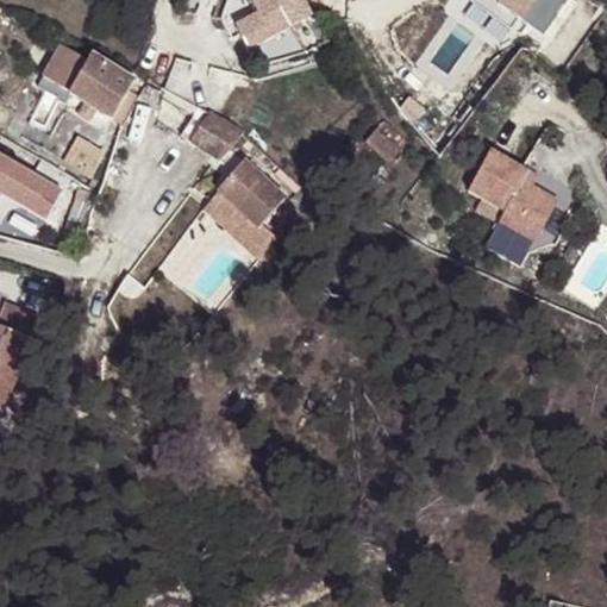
[(246,48),(288,24),(274,0),(250,0),(256,11),(235,25),(246,48)]
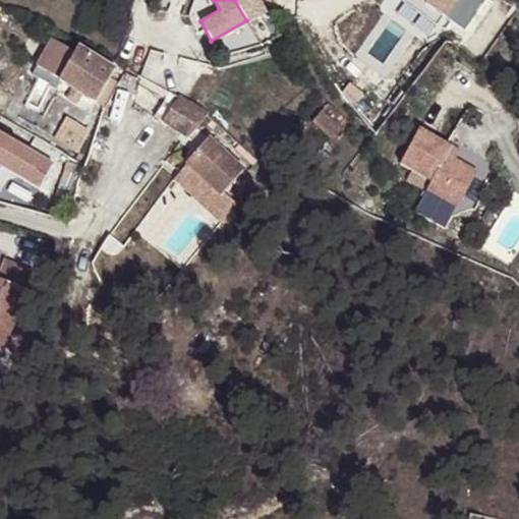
[(234,0),(246,20),(265,8),(258,0),(234,0)]
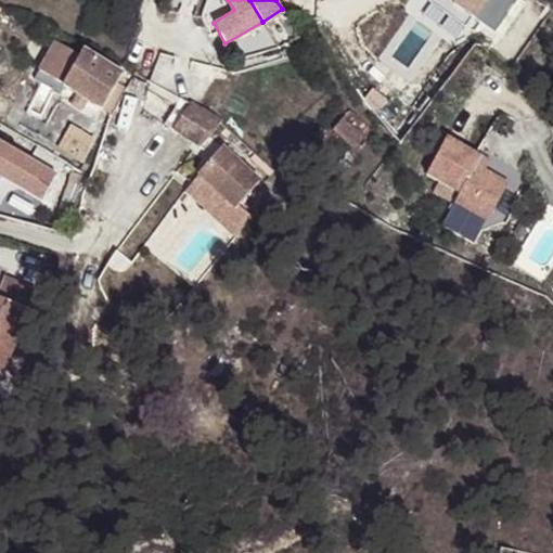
[(46,69),(60,40),(55,37),(39,66),(46,69)]
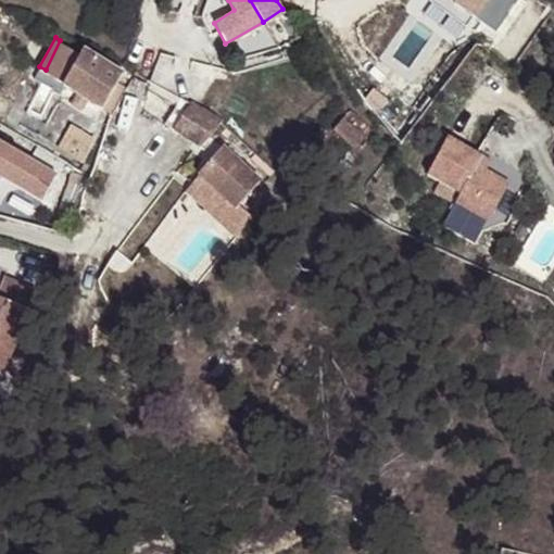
[(79,52),(60,40),(46,70),(63,80),(79,52)]
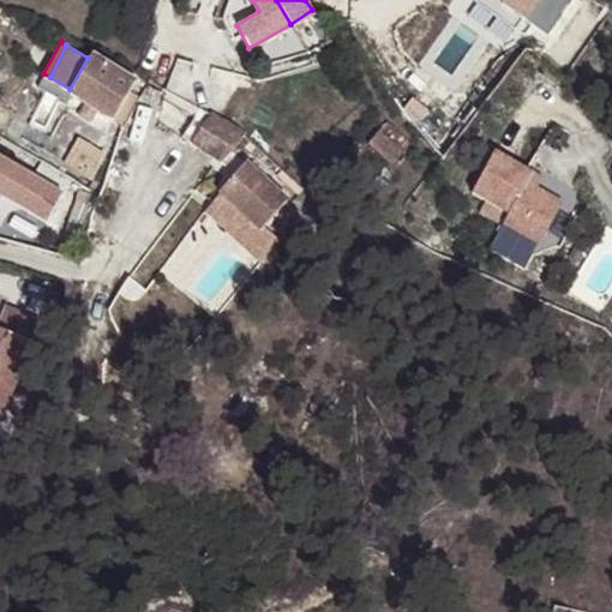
[(90,54),(88,58),(70,89),(69,93),(113,117),(135,78),(90,54)]
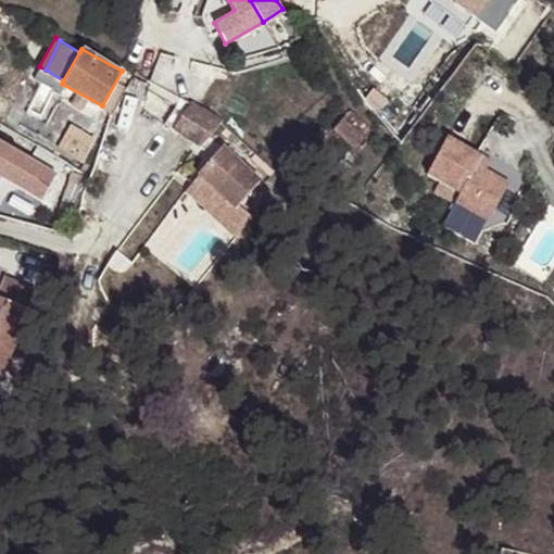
[(46,70),(39,66),(34,74),(53,85),(51,89),(62,95),(39,135),(82,159),(109,110),(102,105),(62,84),(63,80),(46,70)]
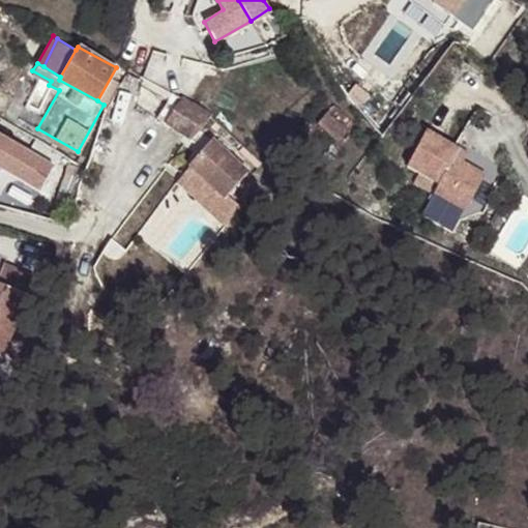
[(172,93),(162,107),(169,112),(180,97),(172,93)]
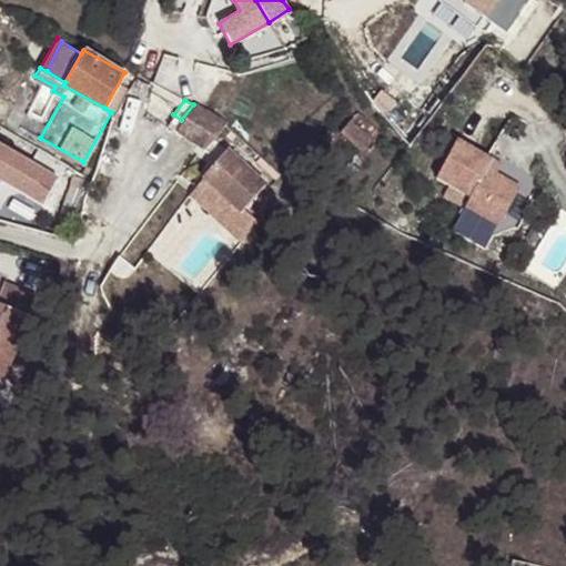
[(225,123),(193,104),(181,120),(175,130),(198,147),(202,148),(213,137),(225,123)]
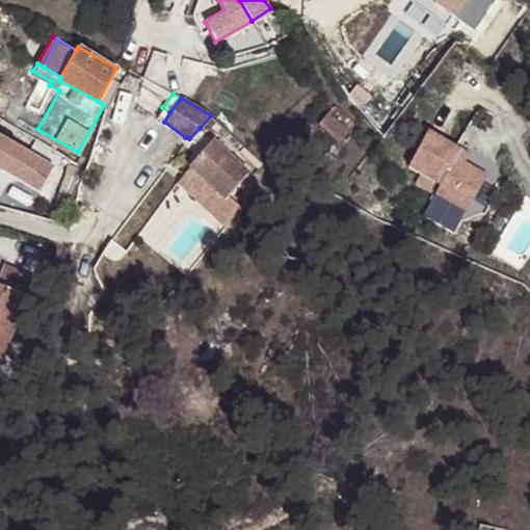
[(164,122),(169,112),(162,107),(156,115),(164,122)]
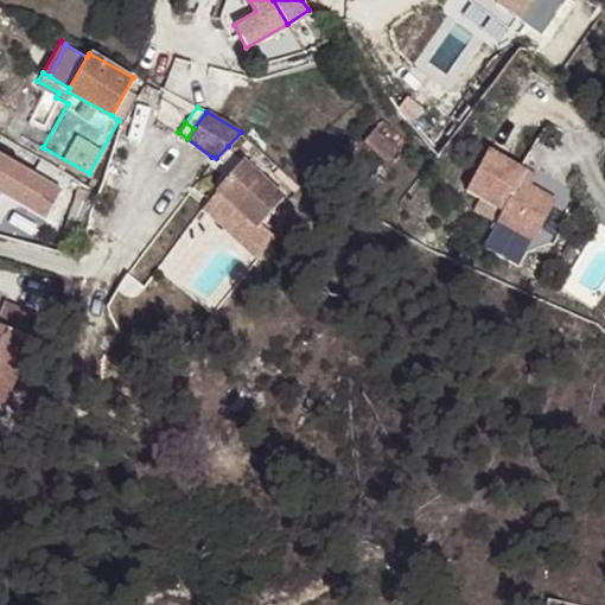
[(386,158),(397,140),(375,125),(364,139),(386,158)]
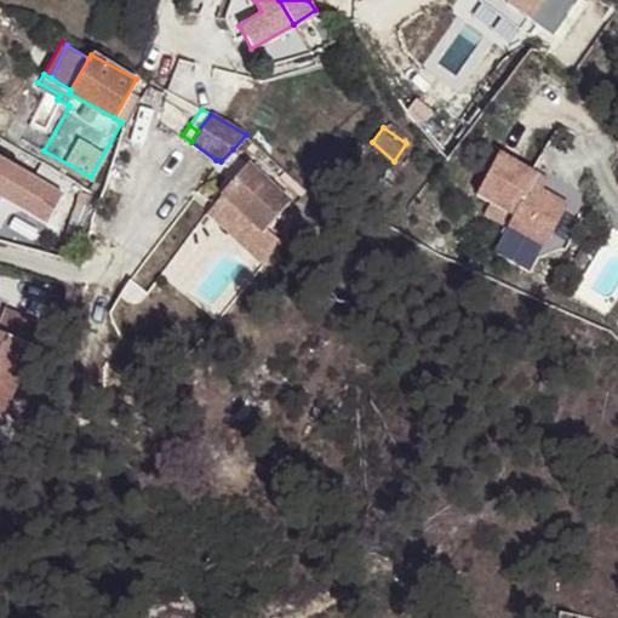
[(533,169),(493,147),(470,189),(508,210),(502,222),(539,241),(562,199),(537,184),(527,179),(533,169)]
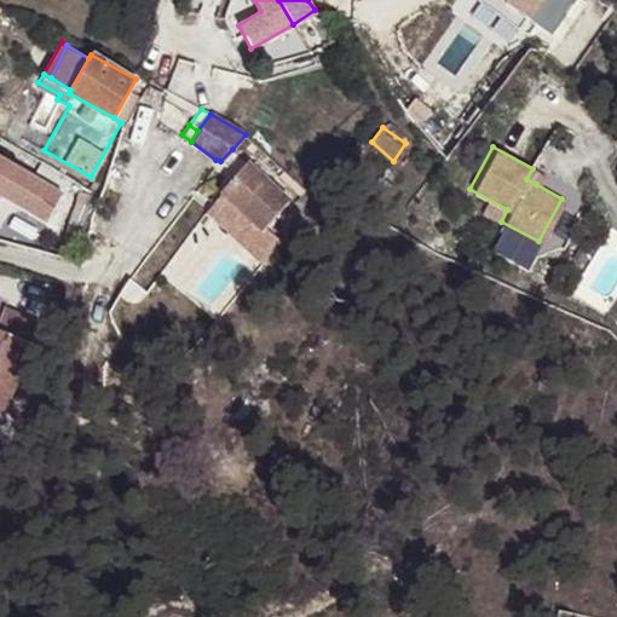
[(290,196),(247,161),(220,192),(264,229),(290,196)]
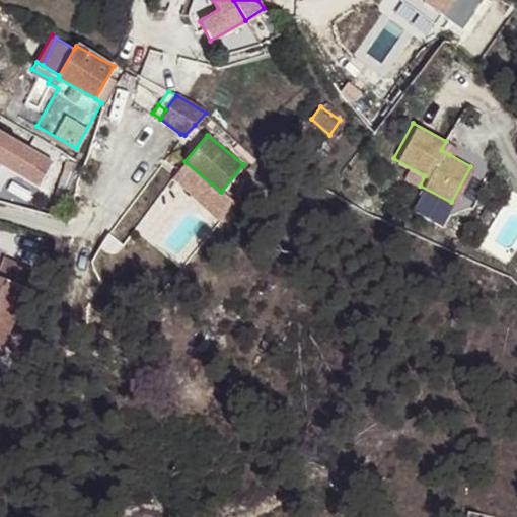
[(0,180),(2,176),(37,193),(52,162),(0,137),(0,180)]
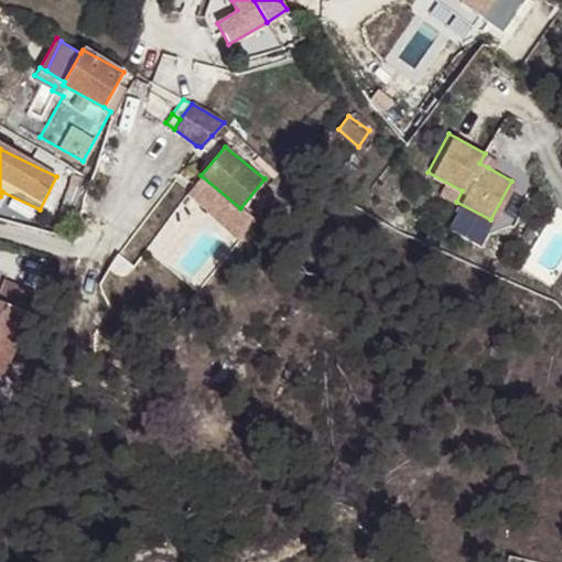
[(494,158),(485,153),(479,163),(488,168),(494,158)]
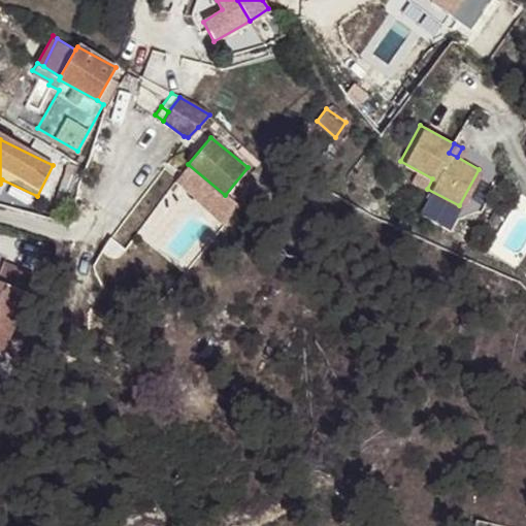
[(2,264),(0,269),(0,284),(27,294),(35,276),(2,264)]
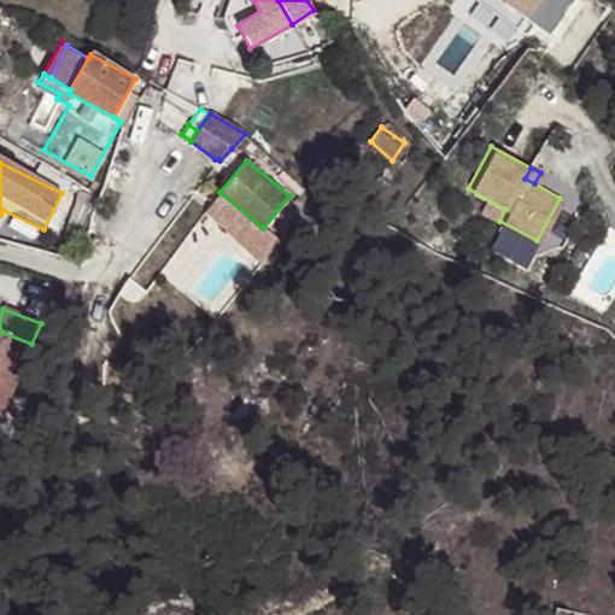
[(0,409),(4,410),(31,344),(0,332),(0,409)]
